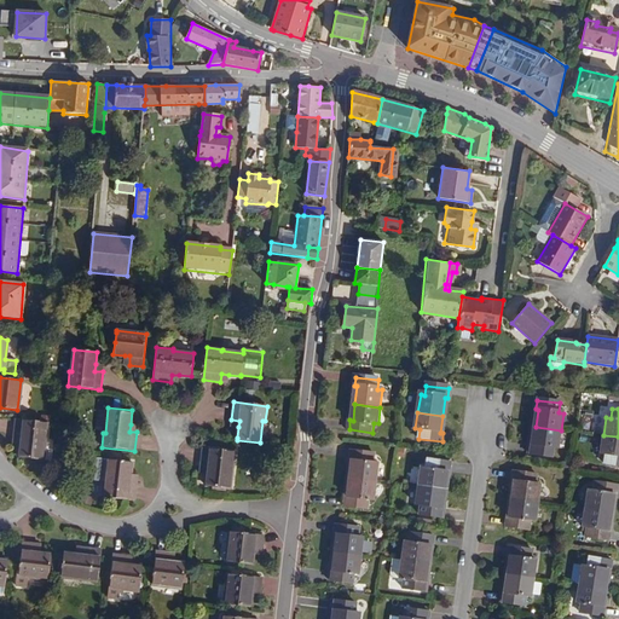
[(50,421),(17,417),(15,437),(21,438),(21,445),(18,457),(42,460),(45,435),(47,435),(50,421)]
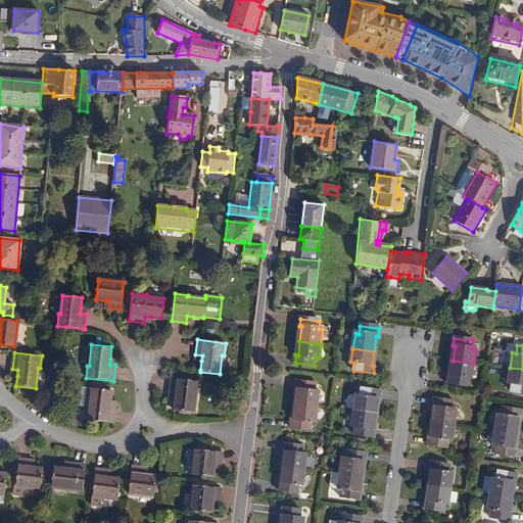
[(474,364),(453,361),(450,375),(447,375),(446,383),(467,385),(468,377),(472,378),(474,364)]
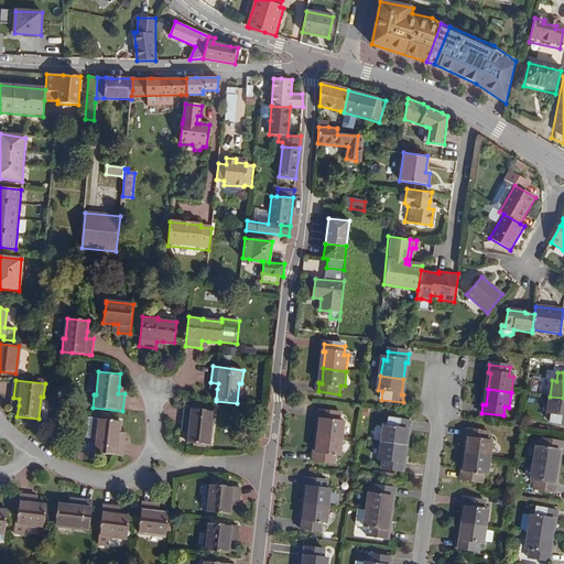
[(563,398),(550,397),(548,412),(552,412),(551,421),(563,422),(563,398)]
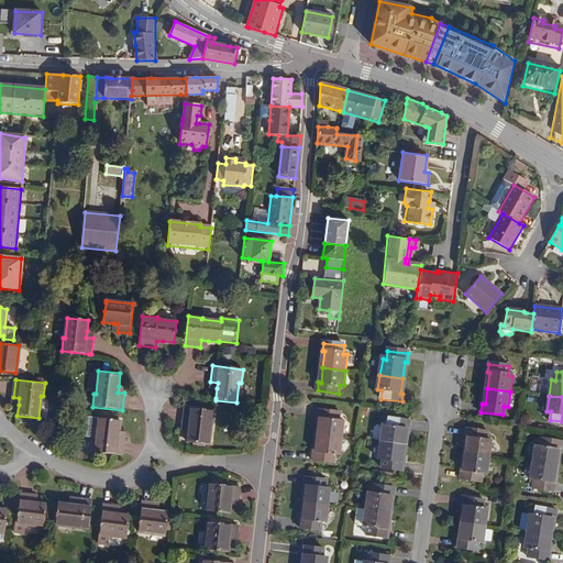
[(214,411),(184,408),(183,424),(189,424),(188,431),(187,442),(192,442),(206,444),(208,444),(210,426),(213,426),(214,411)]
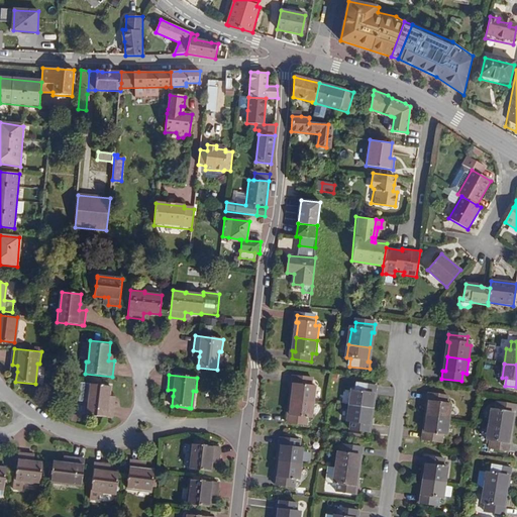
[(295,401),(315,403),(317,389),(313,388),(314,380),(295,378),(294,386),(296,386),(295,401)]
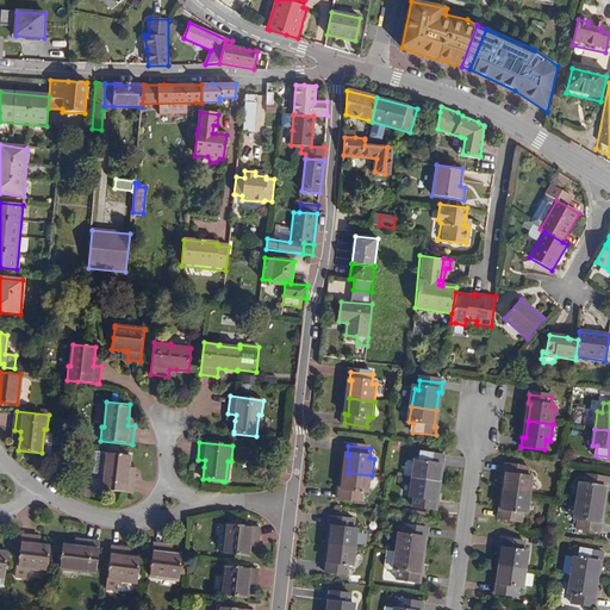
[(130,455),(97,452),(94,473),(103,474),(100,489),(132,493),(135,477),(128,475),(129,468),(130,455)]
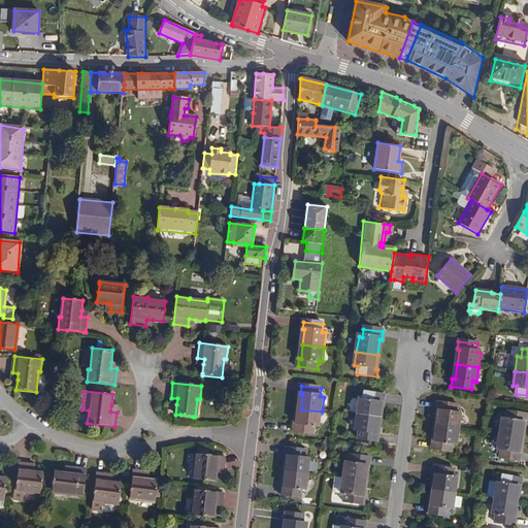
[(357,416),(378,419),(381,403),(383,404),(384,396),(364,393),(363,401),(359,401),(357,416)]
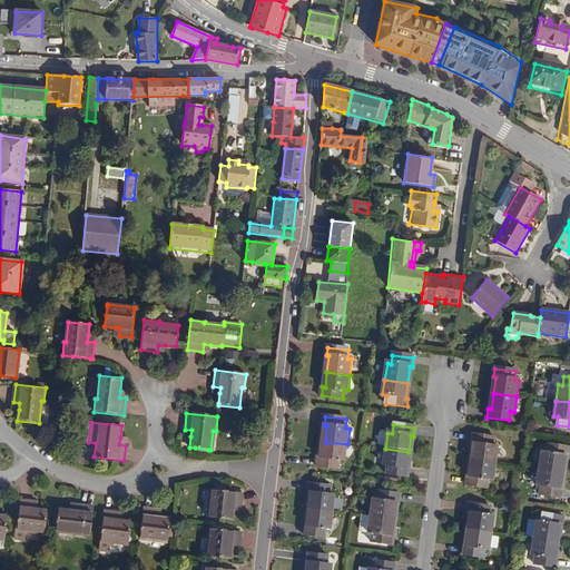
[(473,461),(497,464),(499,449),(494,449),(495,440),(474,436),(472,445),(475,445),(473,461)]
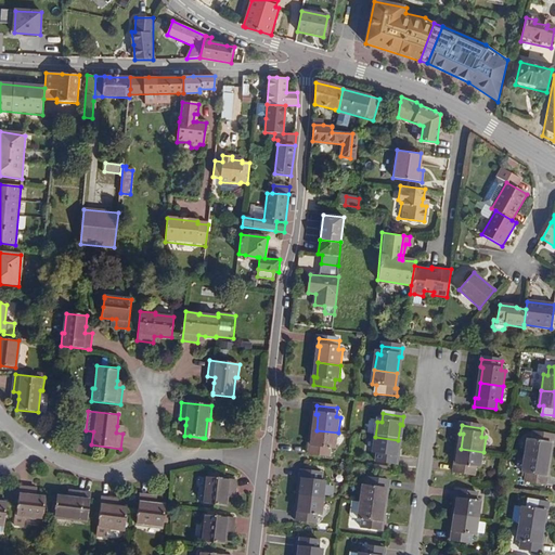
[(337,448),(338,433),(317,430),(314,444),(312,444),(310,453),(331,456),(332,447),(337,448)]
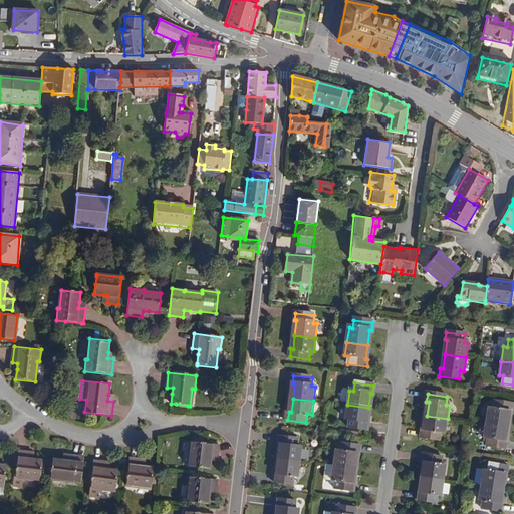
[(488,408),(486,422),(507,425),(509,411),(512,411),(513,403),(493,401),(492,408),(488,408)]
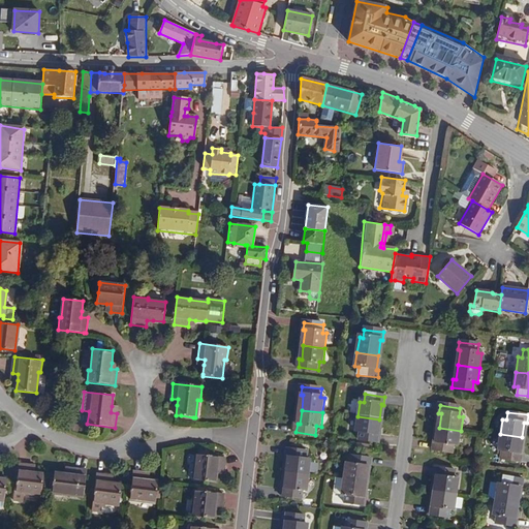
[(377,434),(379,419),(358,416),(355,431),(360,431),(359,439),(378,442),(379,434),(377,434)]
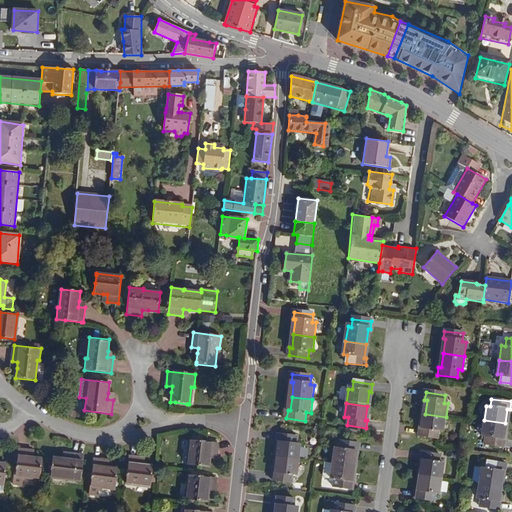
[(446,417),(425,414),(423,428),(420,428),(419,436),(438,439),(440,431),(444,432),(446,417)]
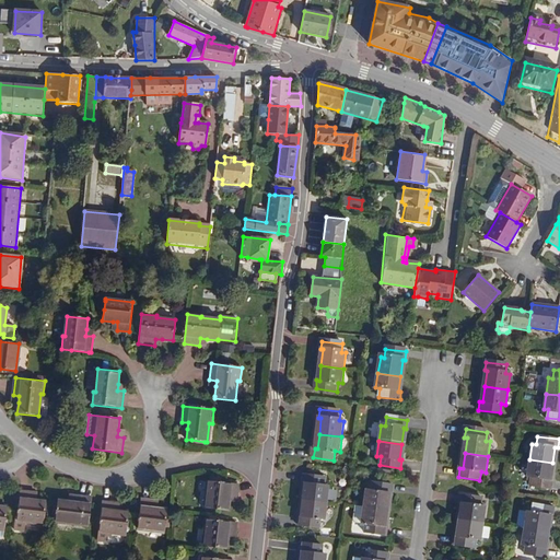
[(550,478),(552,463),(529,459),(527,475),(532,476),(531,485),(551,487),(553,479),(550,478)]
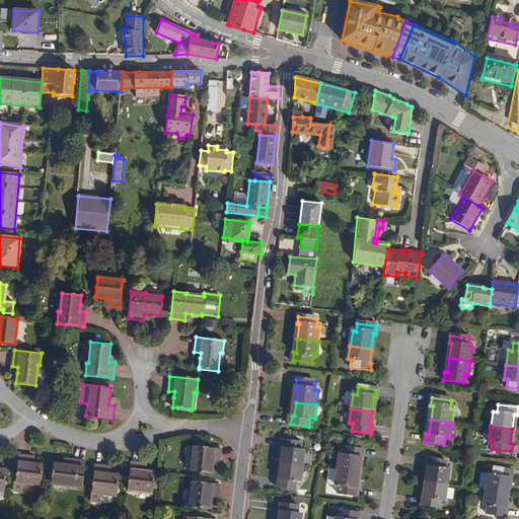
[(284,464),(305,466),(306,452),(302,452),(303,443),(284,441),(283,449),(286,449),(284,464)]
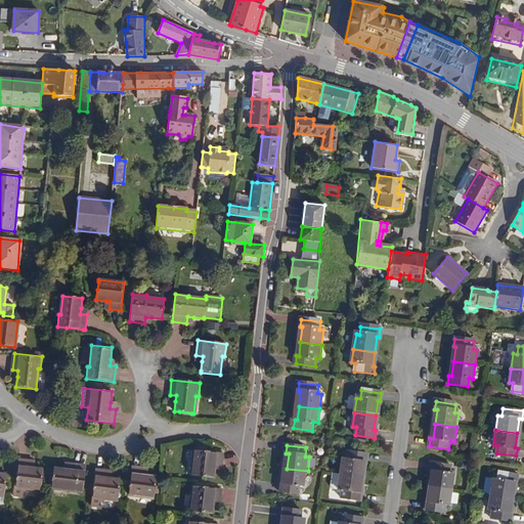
[(197,450),(195,450),(192,475),(213,478),(214,469),(215,465),(222,465),(223,453),(207,451),(197,450)]
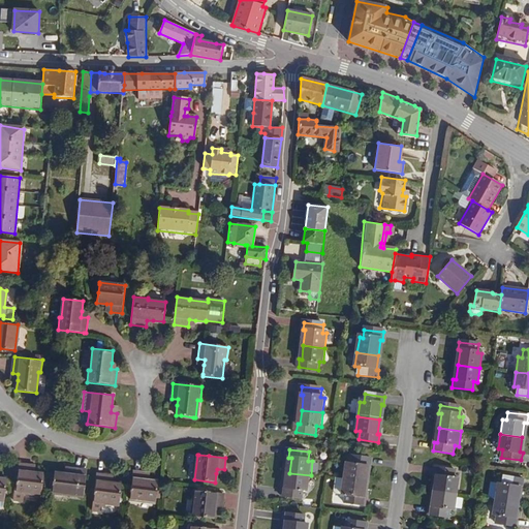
[(343,479),(365,483),(367,468),(370,468),(371,460),(351,457),(349,465),(345,465),(343,479)]
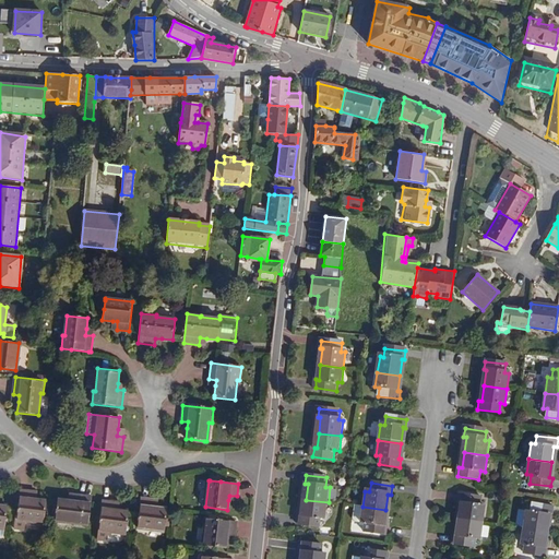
[(32,491),(20,490),(18,518),(15,518),(14,528),(24,530),(25,520),(44,522),(46,500),(36,499),(32,499),(32,491)]
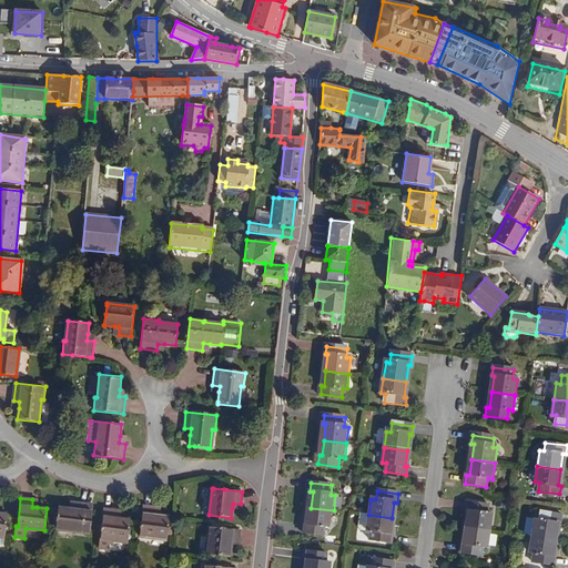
[(92,505),(77,503),(77,509),(70,508),(59,507),(56,529),(75,531),(75,533),(89,534),(92,505)]
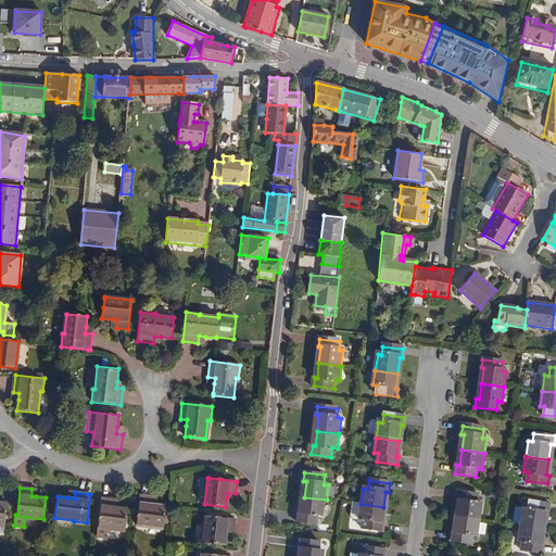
[(457,518),(480,521),(482,506),(478,506),(479,496),(458,494),(457,502),(459,503),(457,518)]
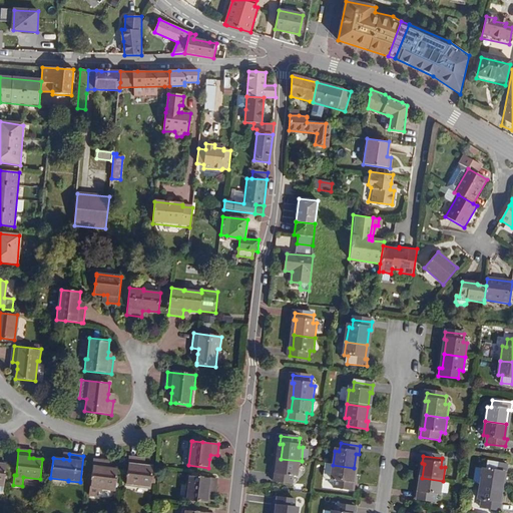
[(140,459),(129,458),(126,484),(150,487),(153,467),(144,466),(140,465),(140,459)]
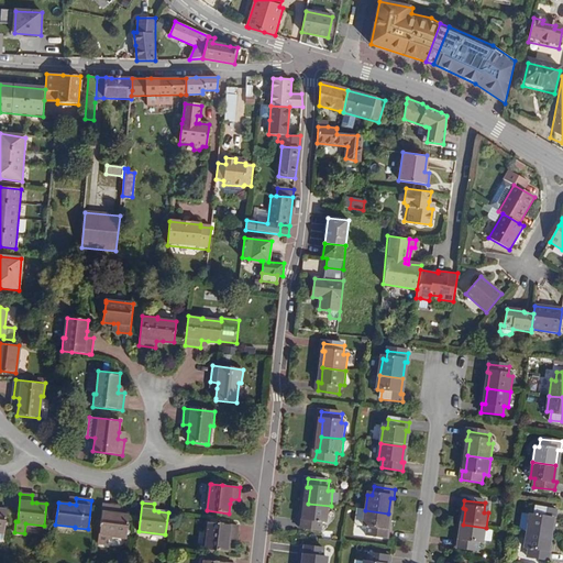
[(329,521),(331,506),(308,504),(306,519),(304,518),(302,528),(323,530),(324,521),(329,521)]
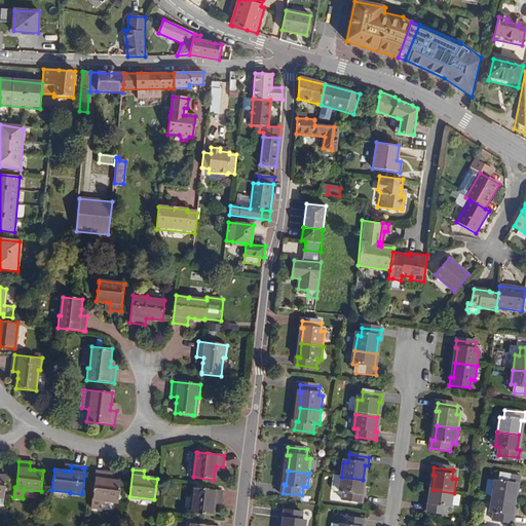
[(107,473),(96,472),(91,508),(101,509),(101,499),(118,501),(120,482),(111,480),(107,480),(107,473)]
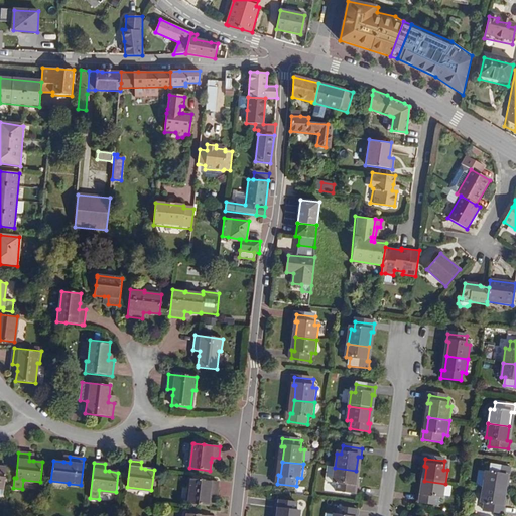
[(483,486),(504,490),(507,475),(509,475),(510,468),(491,465),(490,473),(479,471),(476,485),(483,486)]
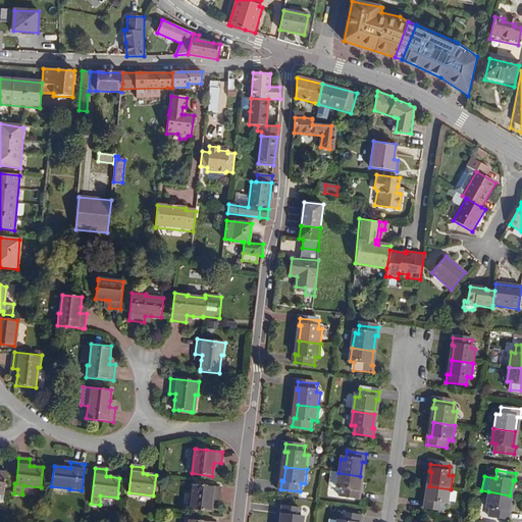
[(358,490),(360,476),(338,473),(331,472),(329,484),(332,487),(336,487),(341,487),(341,491),(340,497),(360,499),(361,491),(358,490)]
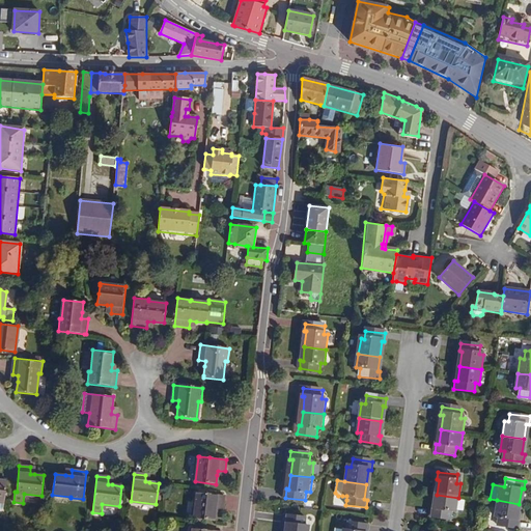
[(204,491),(199,491),(199,493),(196,493),(193,518),(214,521),(215,511),(216,506),(223,507),(225,496),(203,494),(204,491)]
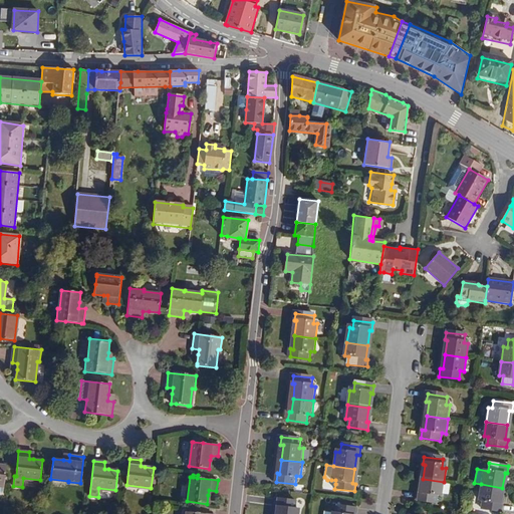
[(442,496),(444,482),(423,479),(421,493),(419,493),(417,501),(436,504),(438,495),(442,496)]
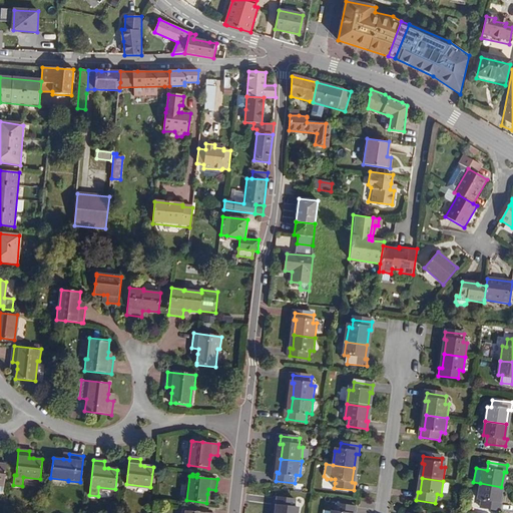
[(501,487),(480,483),(478,498),(483,498),(481,506),(501,509),(502,501),(499,501),(501,487)]
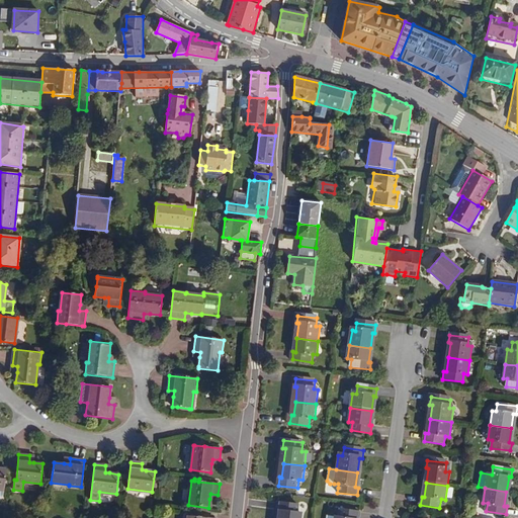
[(283,512),(281,517),(303,517),(304,515),(299,514),(300,506),(281,504),(280,512),(283,512)]
